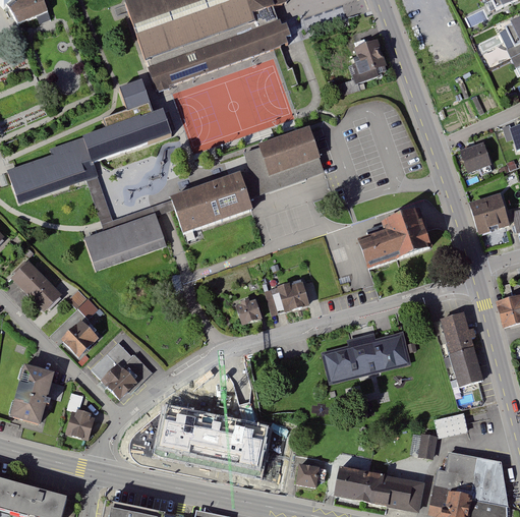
[(0,7),(1,9),(11,0),(0,0),(0,7)]
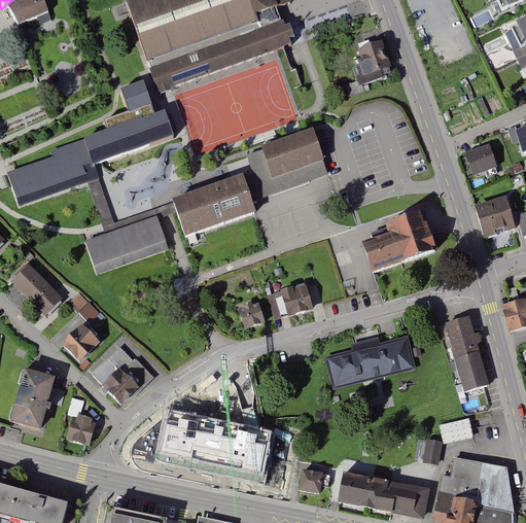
[(26,0),(10,6),(18,24),(46,12),(41,0),(26,0)]
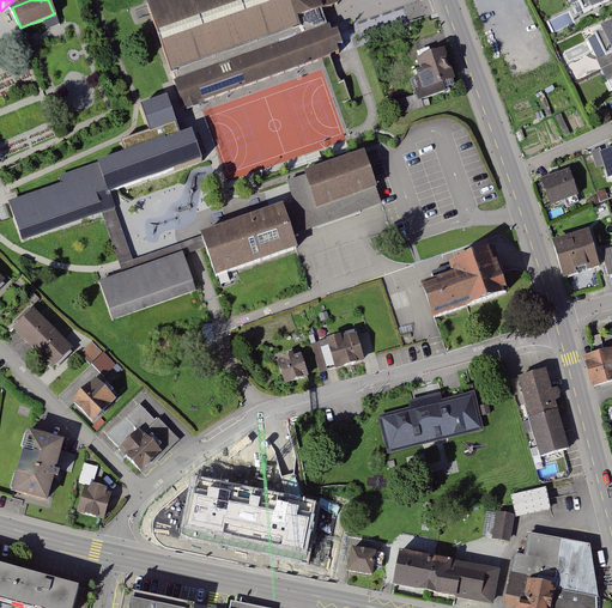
[(146,0),(161,41),(170,68),(182,104),(338,49),(322,5),(337,0),(146,0)]
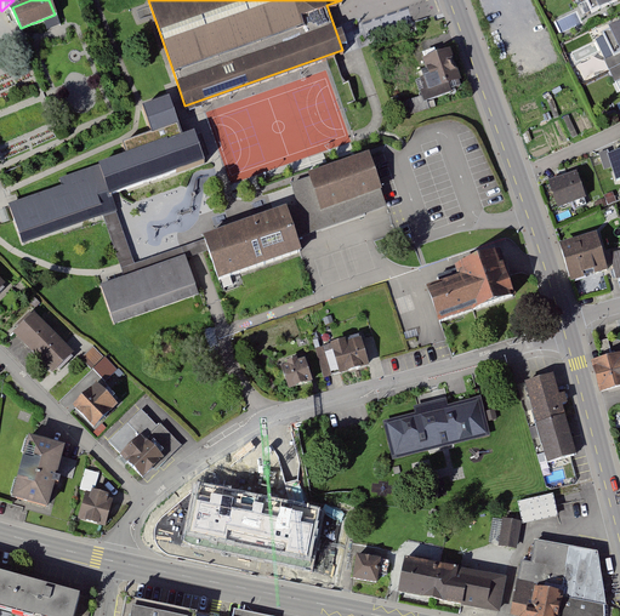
[(587,0),(595,13),(619,1),(618,0),(587,0)]
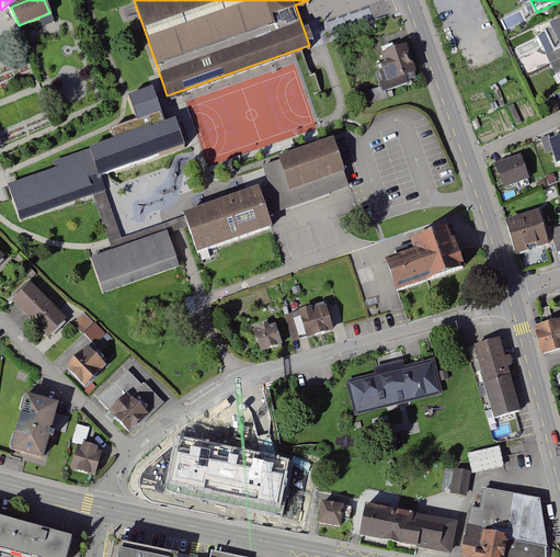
[(559,19),(547,26),(556,44),(547,48),(557,69),(559,67),(559,19)]
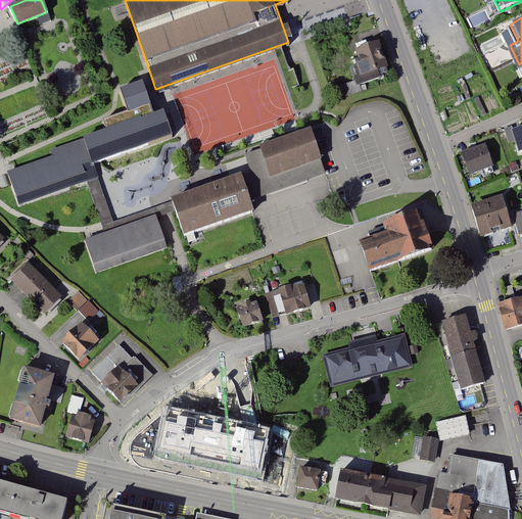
[(348,48),(362,84),(394,73),(381,37),(348,48)]
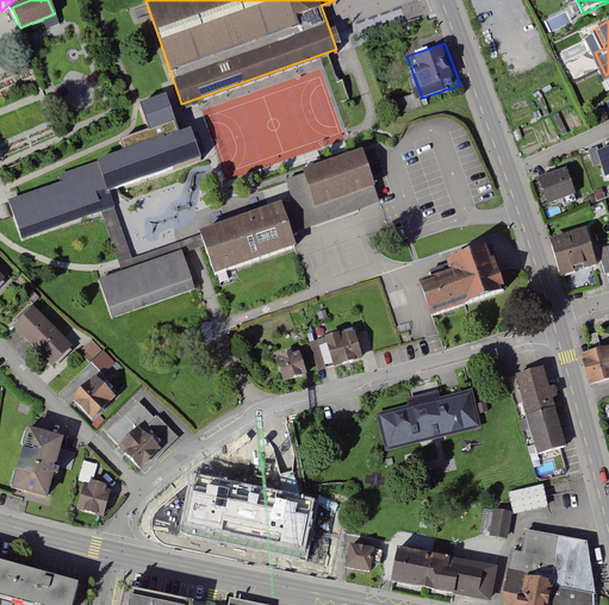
[(60,181),(7,199),(20,236),(100,210),(120,272),(98,279),(110,315),(194,286),(181,250),(203,243),(213,275),(296,248),(290,231),(379,201),(362,153),(284,179),(291,201),(132,254),(109,187),(199,156),(190,128),(179,132),(166,93),(140,103),(153,139),(57,174),(60,181)]
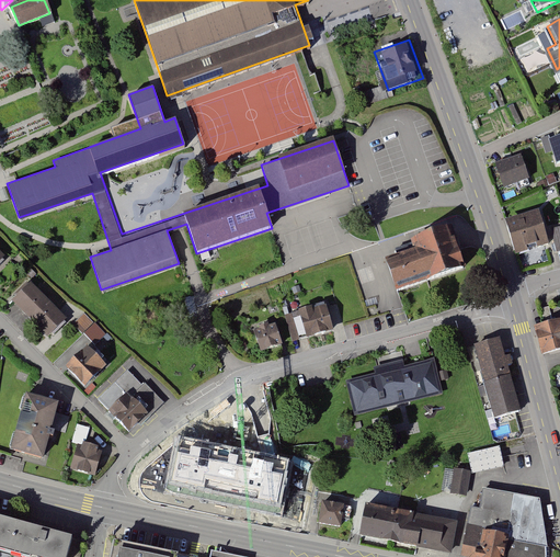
[(515,120),(526,117),(523,99),(512,102),(515,120)]
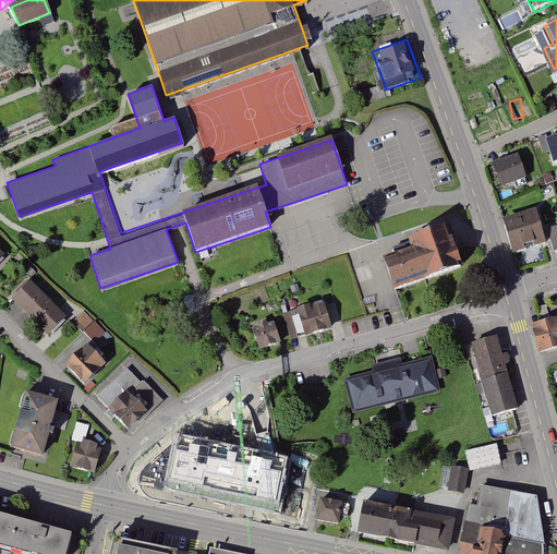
[(556,133),(546,137),(553,159),(556,157),(556,133)]
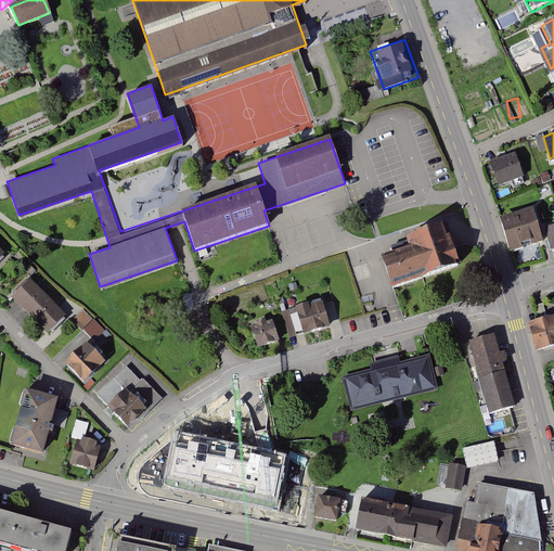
[(514,152),(488,162),(497,183),(523,174),(514,152)]
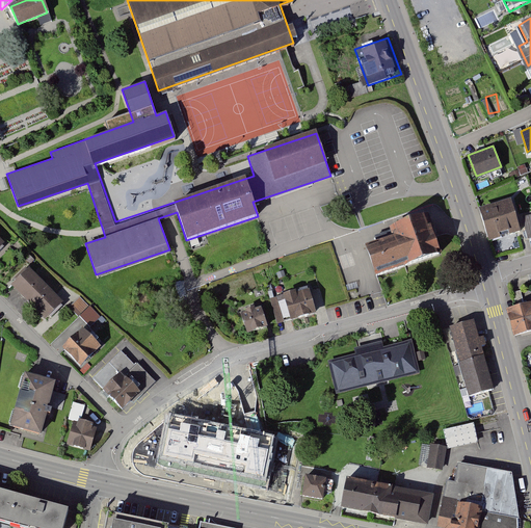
[(510,199),(480,207),(489,237),(520,228),(510,199)]
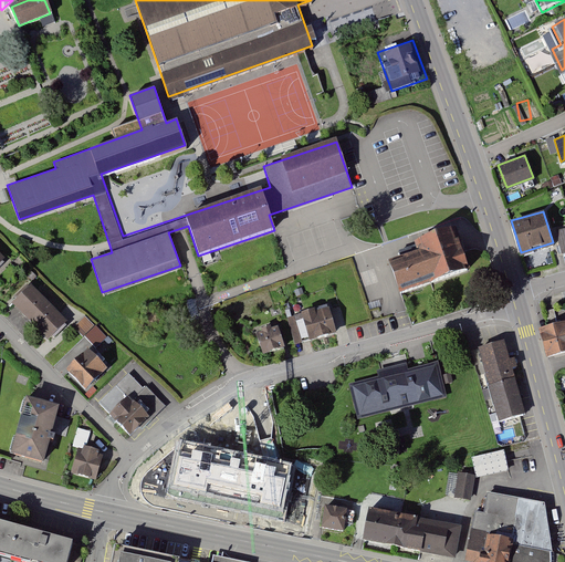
[(417,252),(389,261),(399,291),(469,269),(456,228),(414,241),(417,252)]
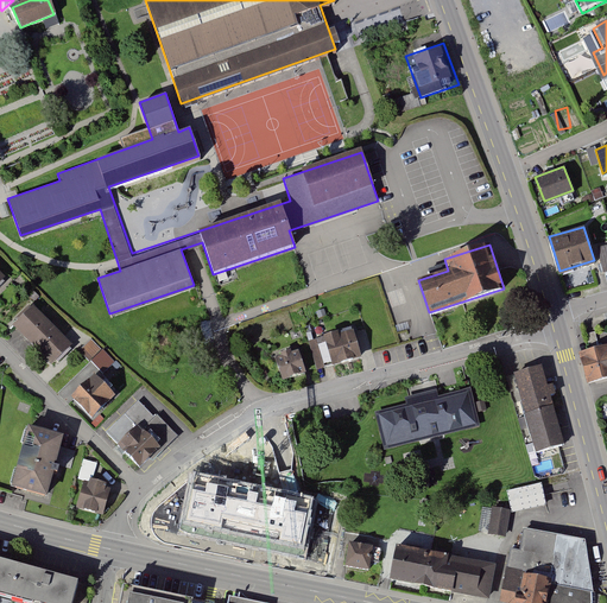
[(70,342),(32,306),(13,327),(51,362),(70,342)]
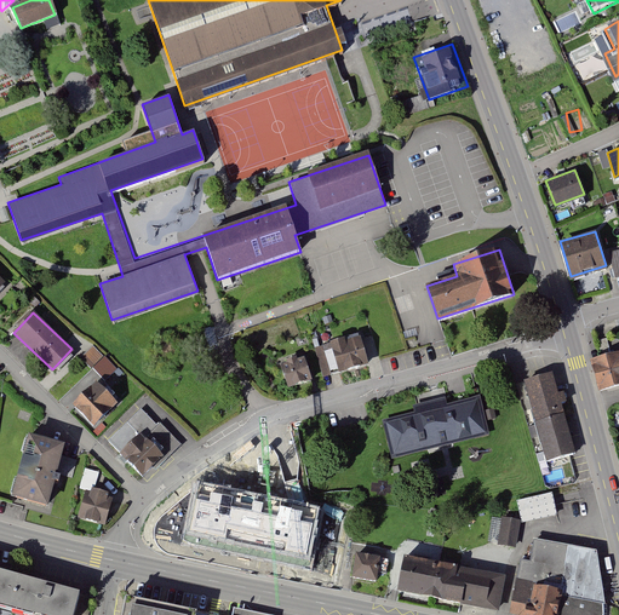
[(342,371),(368,362),(359,331),(332,338),(342,371)]
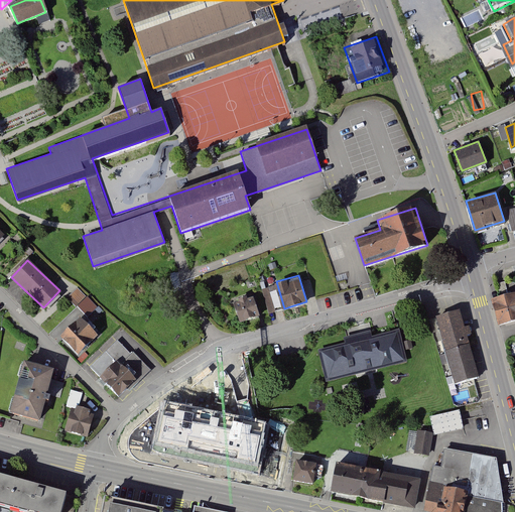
[(79,284),(68,293),(75,300),(85,291),(79,284)]
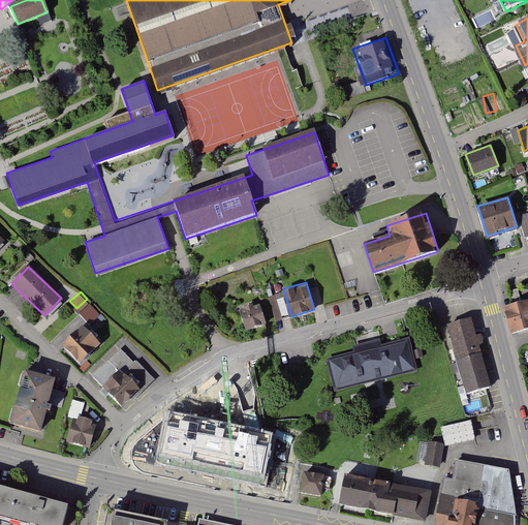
[(240,307),(248,330),(272,321),(264,299),(240,307)]
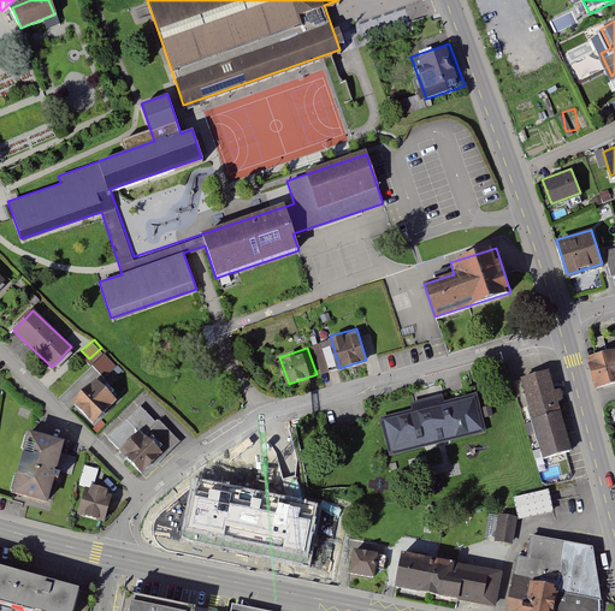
[(614,348),(586,356),(593,386),(614,380),(614,348)]
